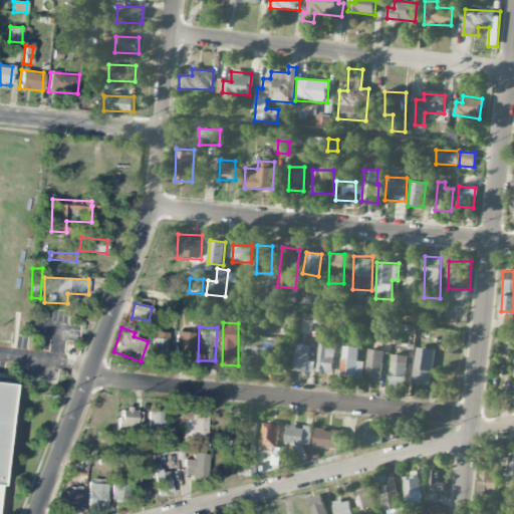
[(149,357),(164,359),(167,332),(152,330),(149,357)]
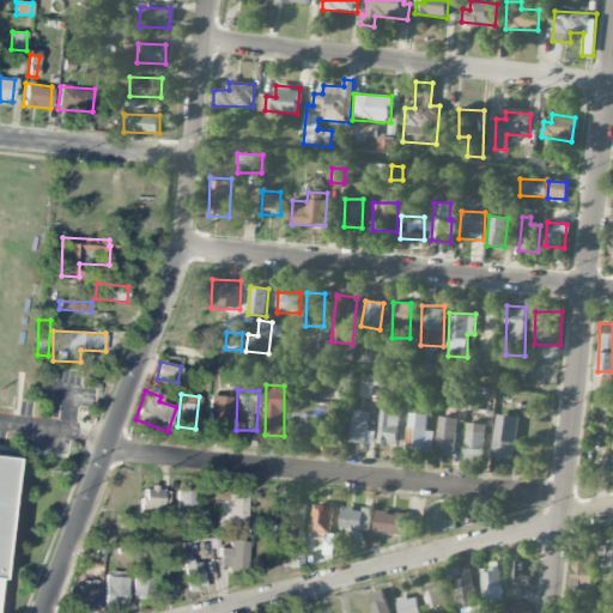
[(231,396),(210,395),(207,424),(229,426),(231,396)]
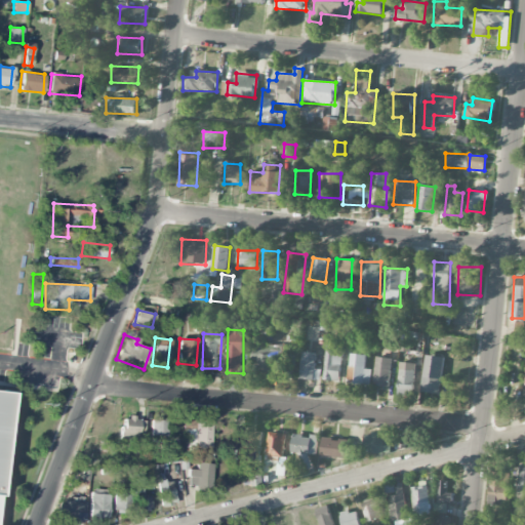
[(276,375),(279,346),(254,344),(251,373),(276,375)]
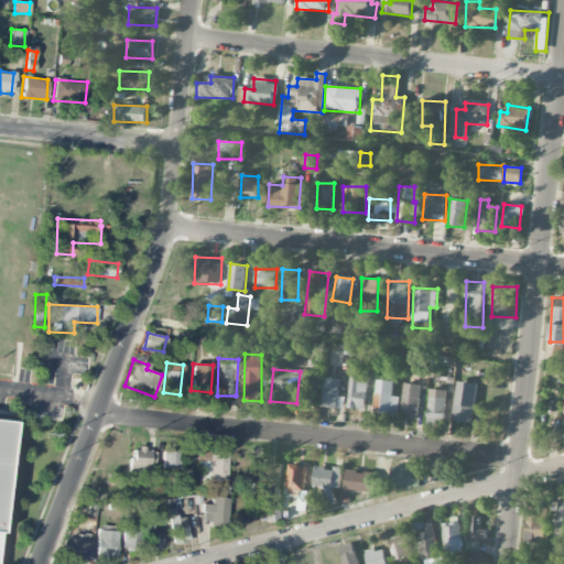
[(349,409),(366,409),(368,371),(350,371),(349,409)]
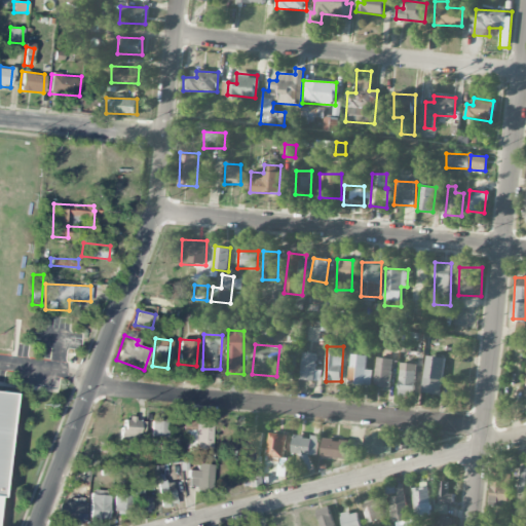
[(321,381),(321,371),(316,371),(316,353),(302,352),(301,380),(321,381)]
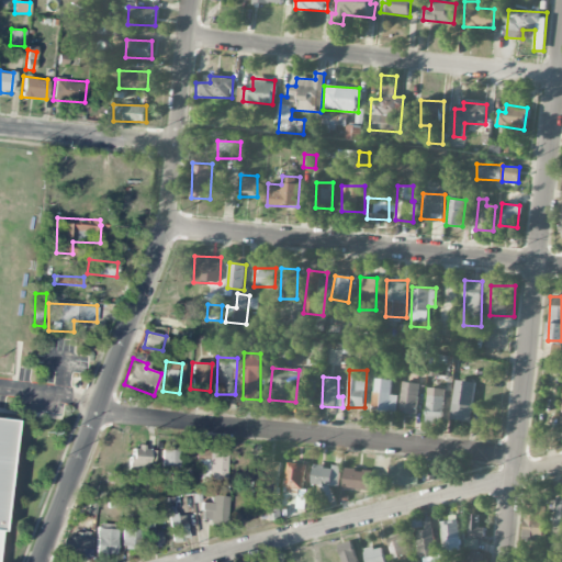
[(397,395),(391,395),(391,379),(373,379),(372,413),(396,414),(397,395)]
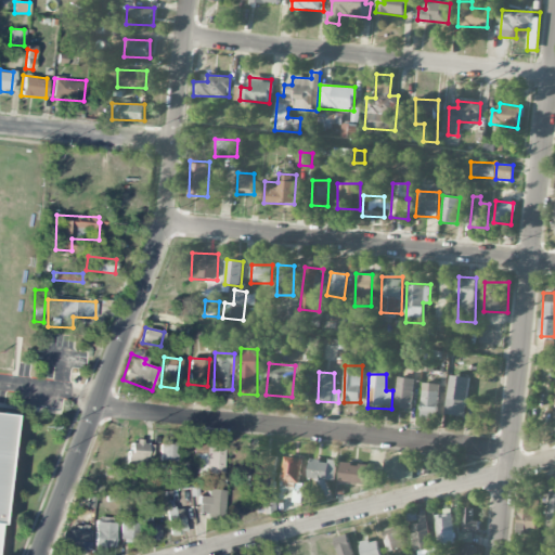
[(311,389),(313,376),(302,375),(300,388),(311,389)]
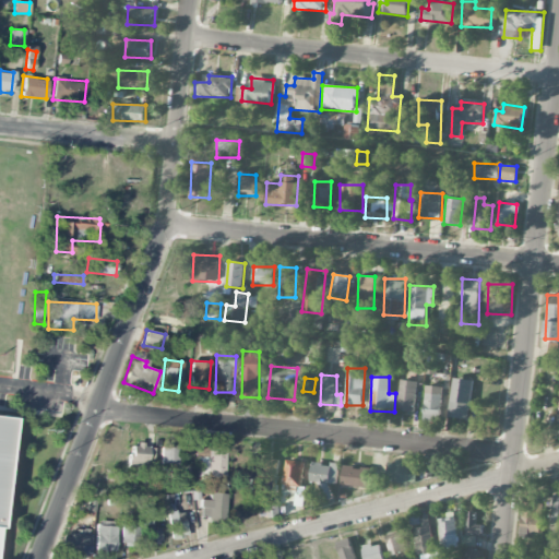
[(449,417),(470,419),(473,379),(452,378),(449,417)]
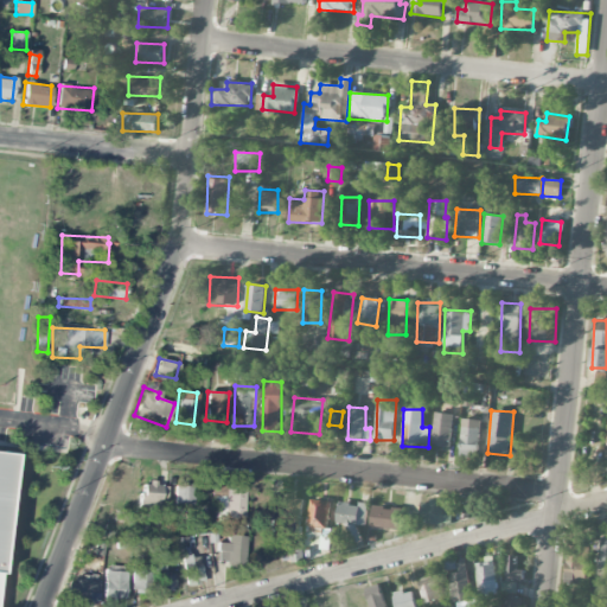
[(452,414),(434,413),(432,446),(451,447),(452,414)]
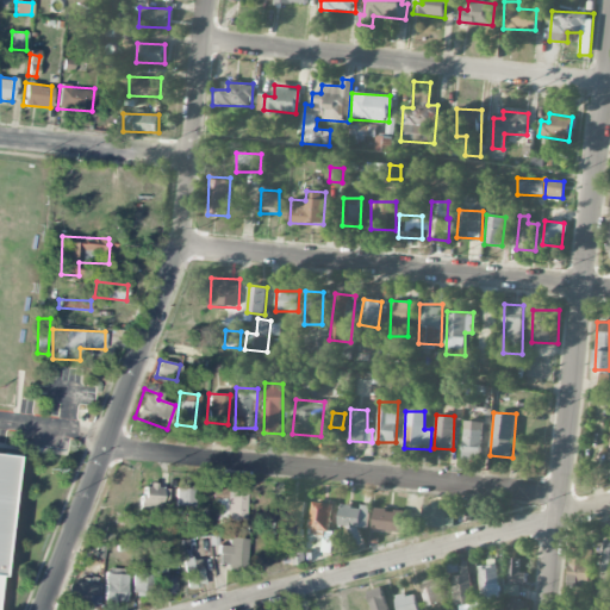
[(462,460),(480,461),(483,422),(464,421),(462,460)]
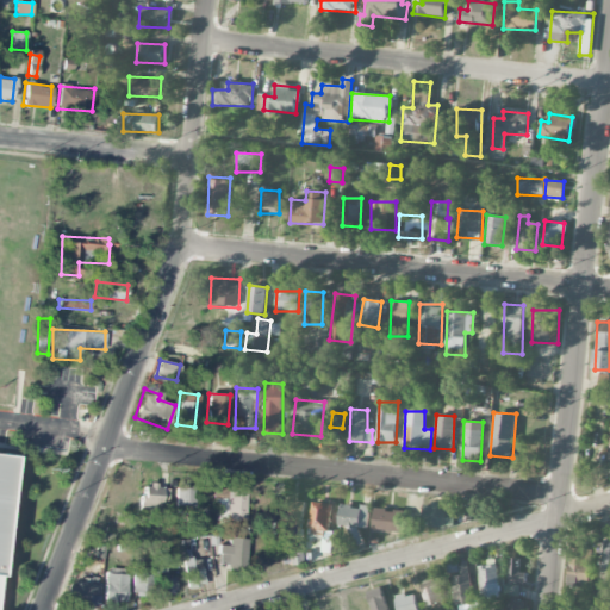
[(0,558),(11,455),(0,454),(0,558)]
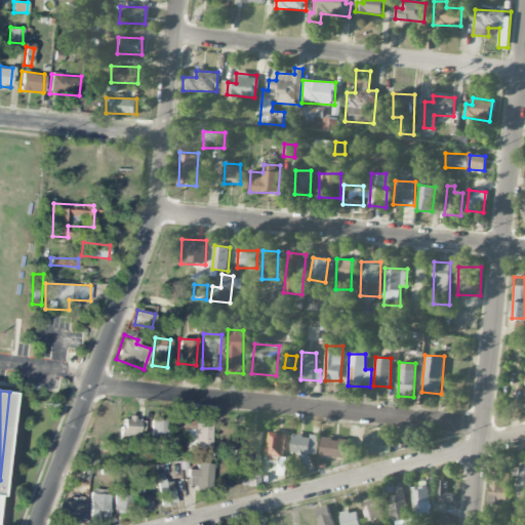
[(139,417),(121,417),(121,440),(139,440),(139,417)]
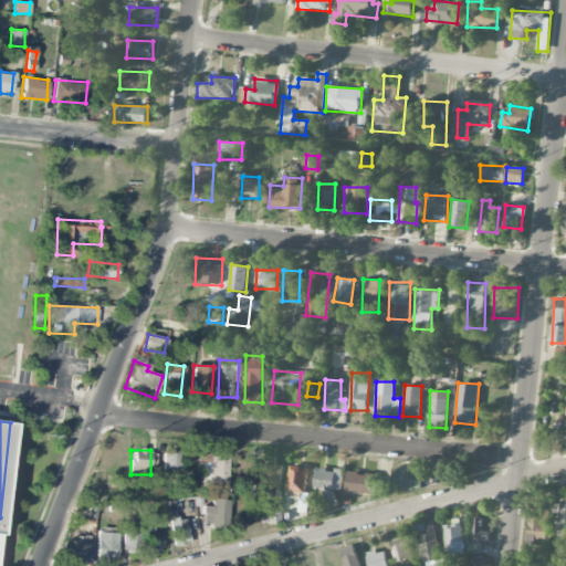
[(163,469),(180,470),(181,452),(164,451),(163,469)]
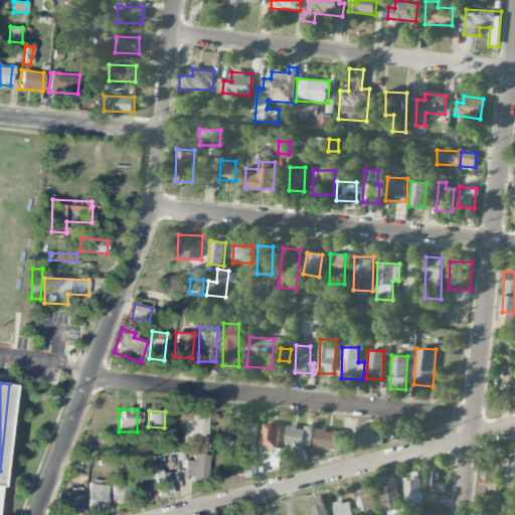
[(208,438),(207,412),(180,413),(180,422),(184,422),(184,439),(208,438)]
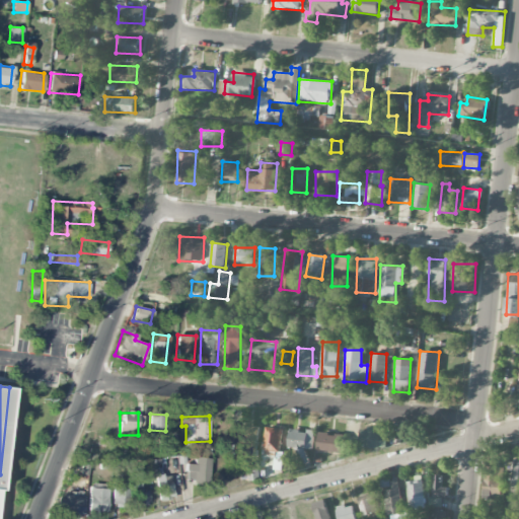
[(258,424),(244,423),(244,429),(232,429),(231,455),(257,457),(258,424)]
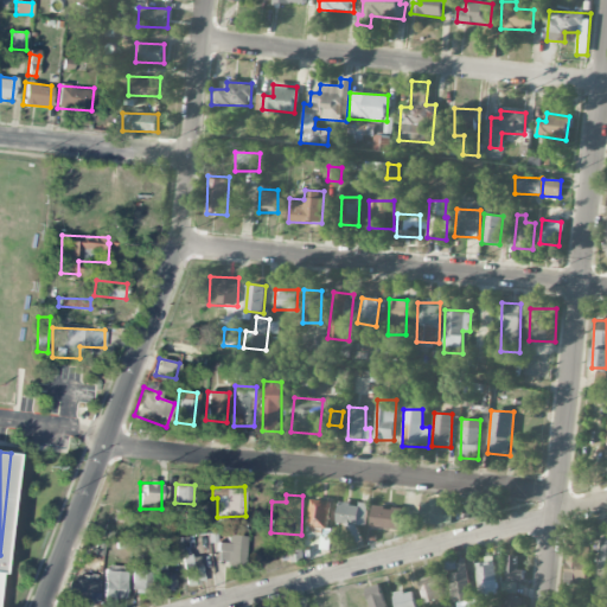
[(331,502),(311,499),(308,532),(327,534),(331,502)]
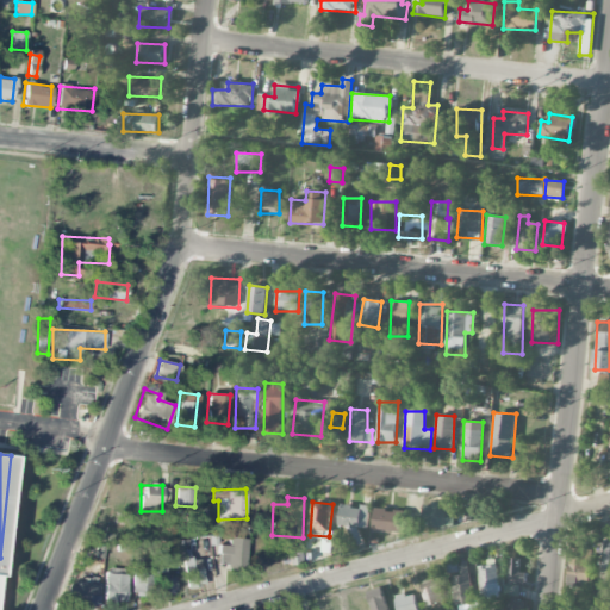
[(424,503),(422,524),(454,528),(456,510),(441,508),(442,504),(424,503)]
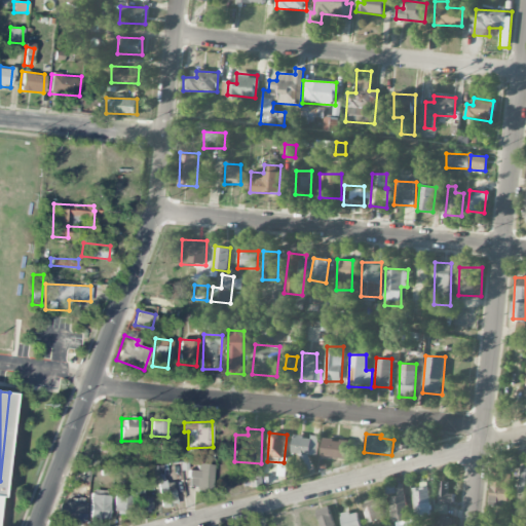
[(316,456),(318,438),(294,435),(291,454),(303,455),(301,470),(311,471),(312,455),(316,456)]
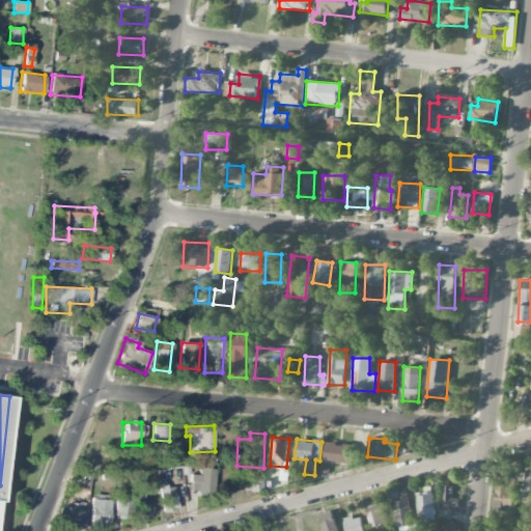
[(351,463),(352,444),(326,443),(325,460),(351,463)]
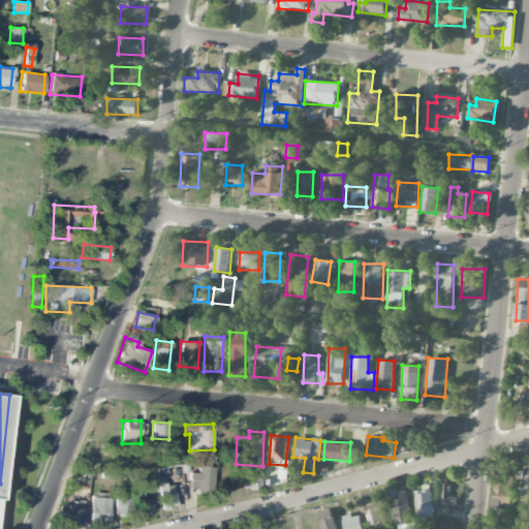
[(198,472),(190,472),(189,490),(213,492),(215,467),(199,466),(198,472)]
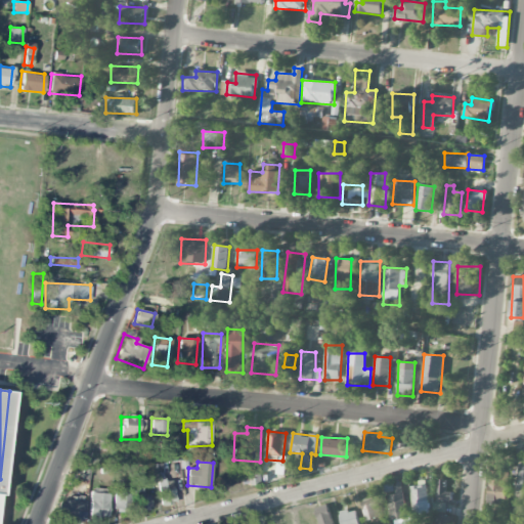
[(488,505),(508,505),(509,470),(489,469),(488,505)]
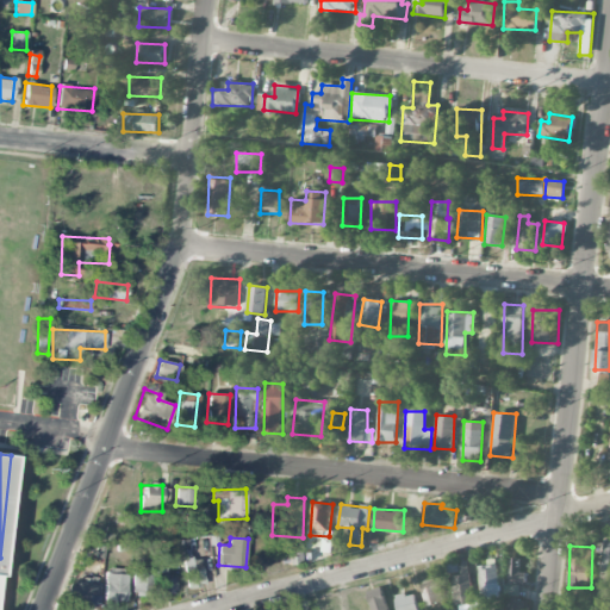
[(182,559),(186,587),(204,586),(200,556),(182,559)]
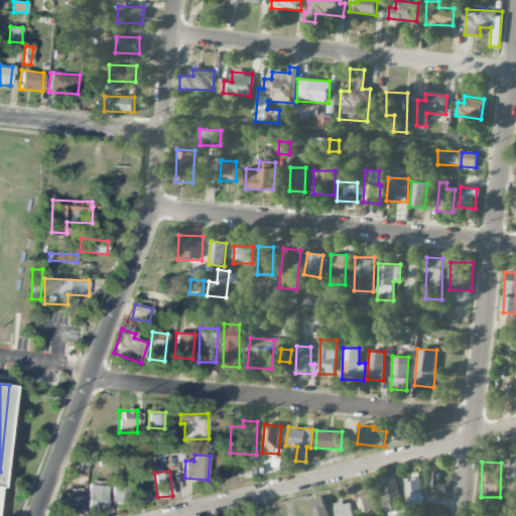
[(444,494),(445,485),(438,484),(438,472),(431,472),(430,494),(444,494)]
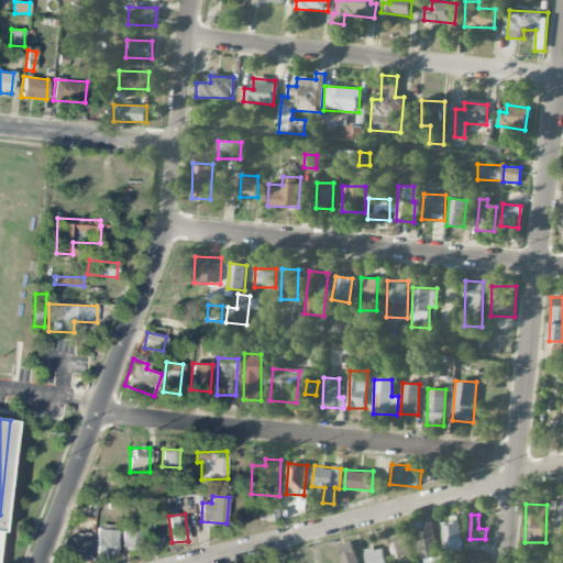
[(461,552),(460,519),(443,520),(444,552),(461,552)]
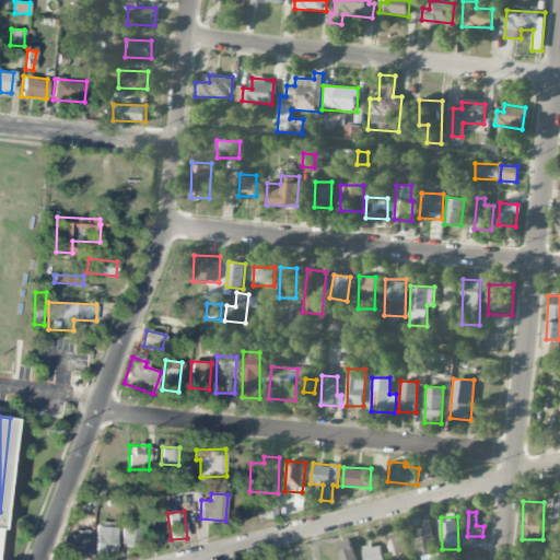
[(150,518),(144,520),(146,544),(161,543),(161,529),(150,529),(150,518)]
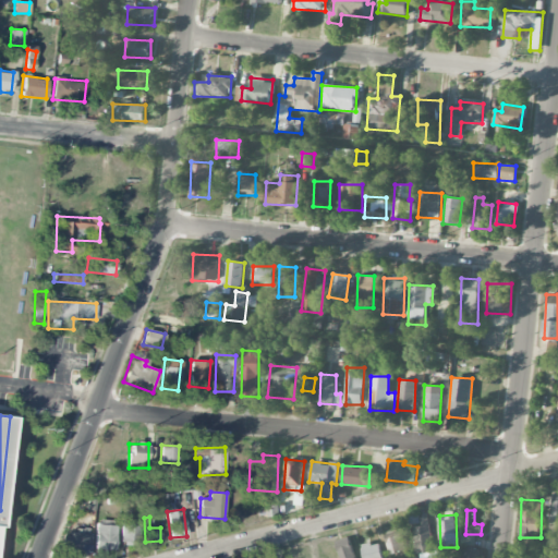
[(421,518),(421,525),(414,526),(417,557),(439,557),(439,550),(433,550),(429,518),(421,518)]
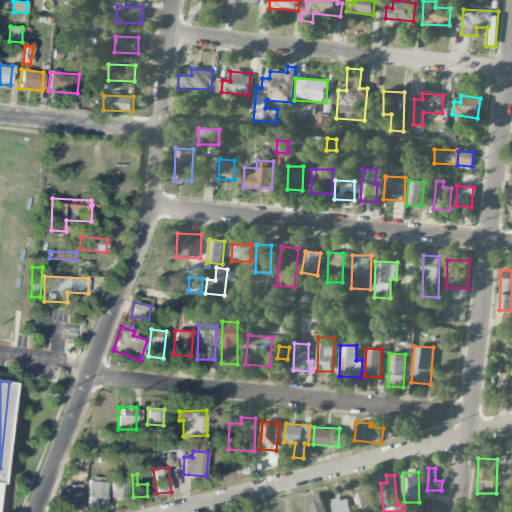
[(110,499),(123,499),(125,477),(112,476),(110,499)]
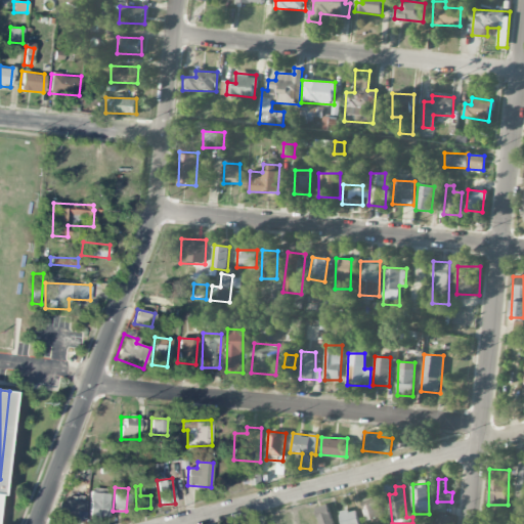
[(107,517),(107,492),(89,492),(89,517),(107,517)]
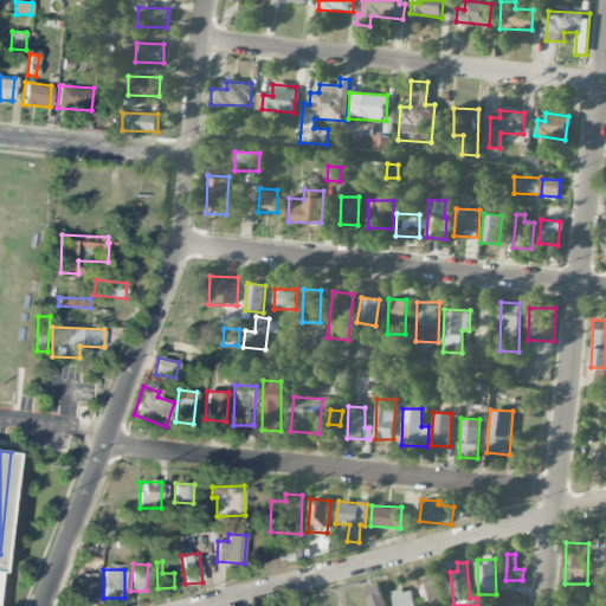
[(423,603),(442,599),(437,577),(418,580),(423,603)]
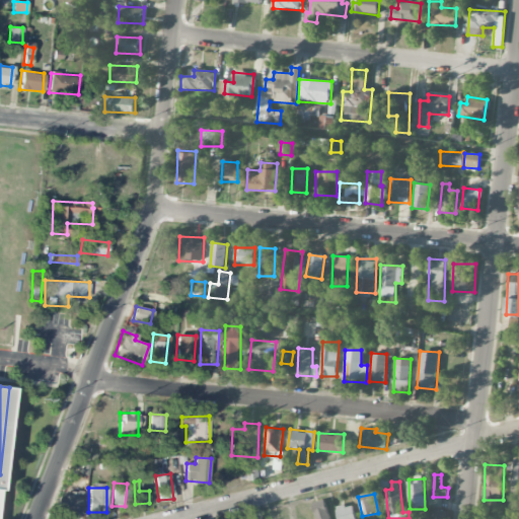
[(79,514),(81,497),(58,495),(55,511),(79,514)]
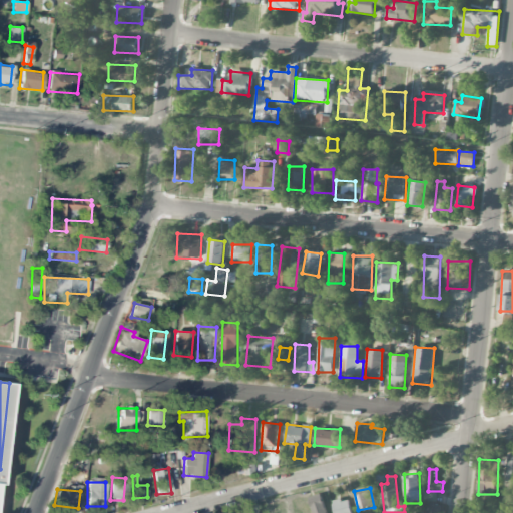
[(437,502),(437,492),(425,491),(425,501),(437,502)]
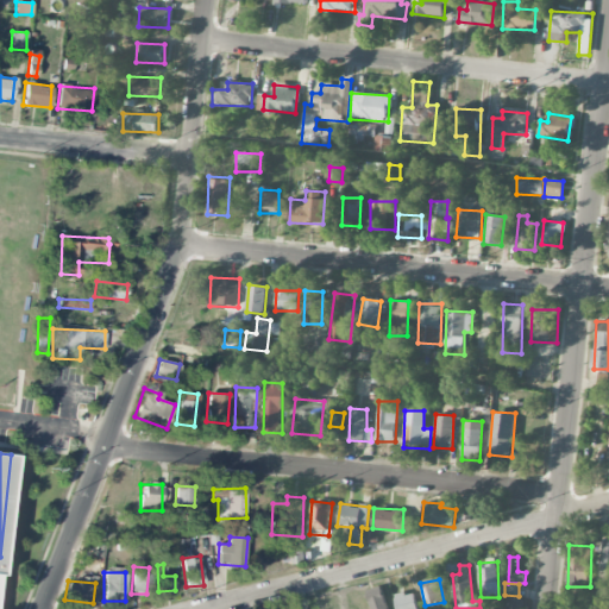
[(397,608),(416,608),(414,592),(395,596),(397,608)]
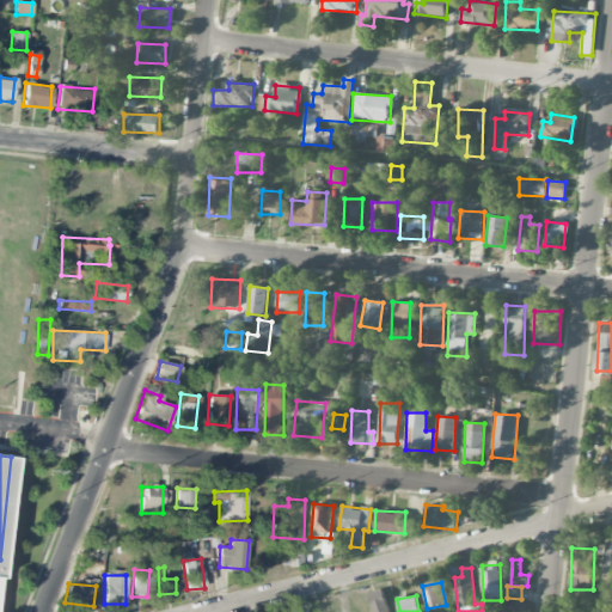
[(508,611),(527,611),(527,600),(508,600),(508,611)]
